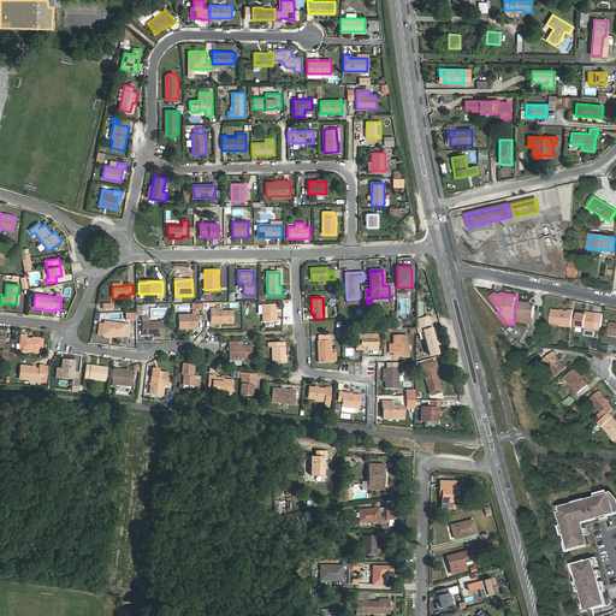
[(527,303),(516,302),(515,312),(515,318),(533,320),(534,307),(527,306),(527,303)]
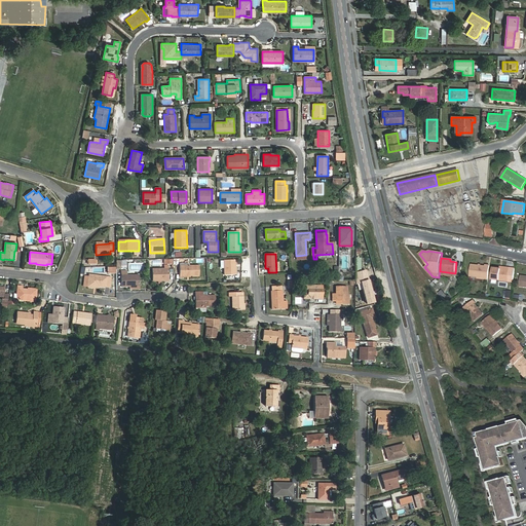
[(125,269),(125,261),(116,260),(116,269),(125,269)]
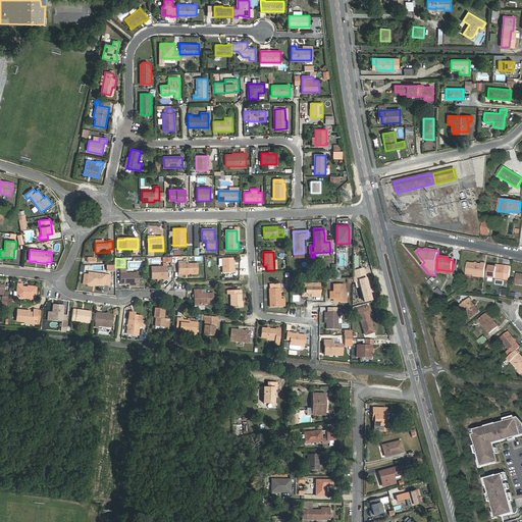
[(222,258),(223,273),(233,273),(233,258),(222,258)]
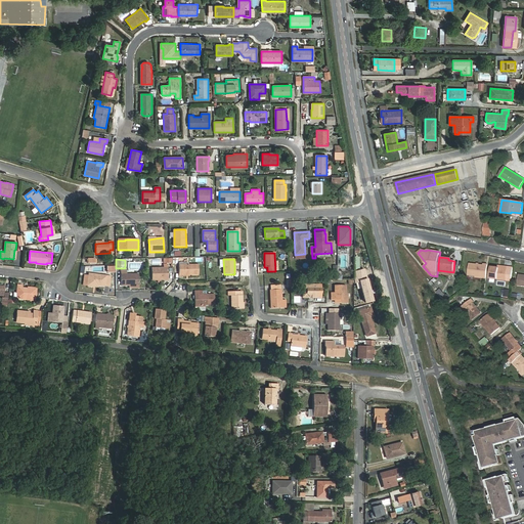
[(168,264),(164,264),(164,268),(151,268),(153,279),(168,279),(168,264)]
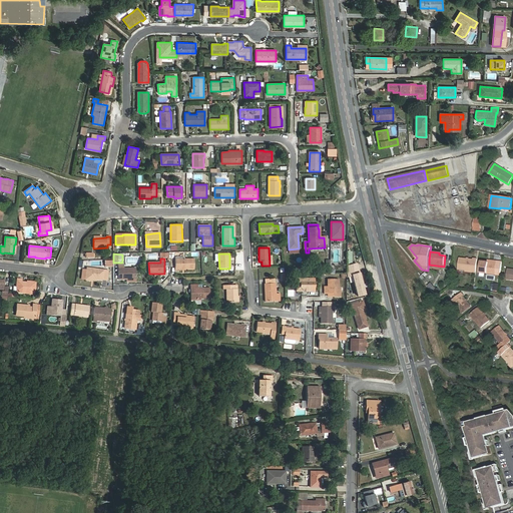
[(175,271),(180,270),(180,269),(194,269),(194,259),(175,260),(175,271)]
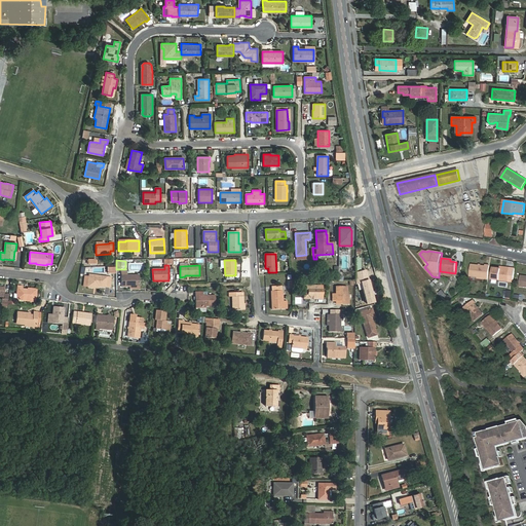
[(477,278),(488,279),(490,266),(485,265),(485,266),(472,265),(470,276),(478,276),(477,278)]
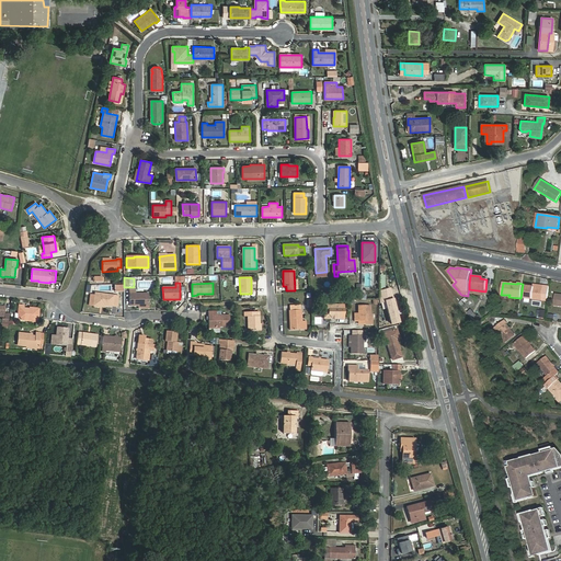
[(540,285),(539,287),(526,286),(525,298),(542,300),(542,294),(544,287),(544,286),(540,285)]
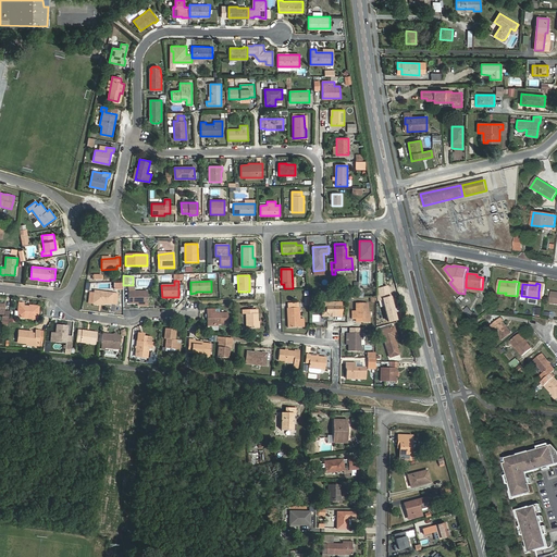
[(128,304),(148,304),(148,292),(135,292),(135,287),(128,287),(128,304)]
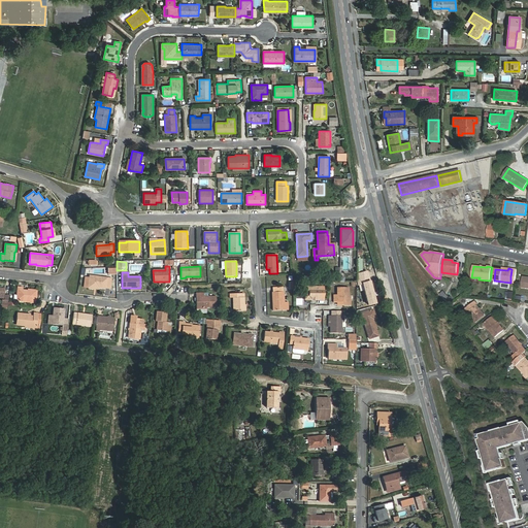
[(85,287),(89,288),(95,288),(95,287),(110,289),(111,278),(90,276),(90,277),(86,277),(85,287)]
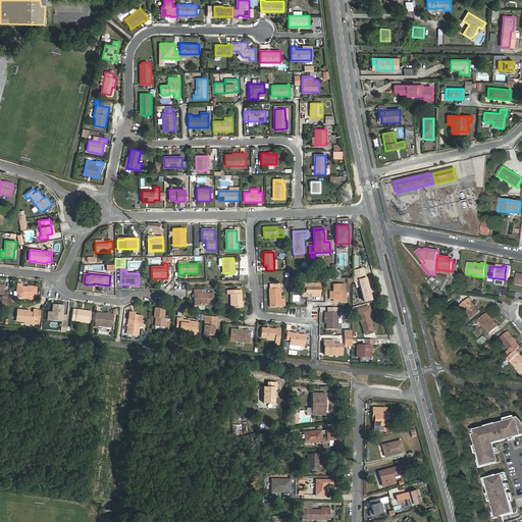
[(36,298),(37,288),(29,286),(28,288),(22,286),(22,284),(18,283),(17,292),(14,292),(13,297),(28,298),(28,297),(36,298)]
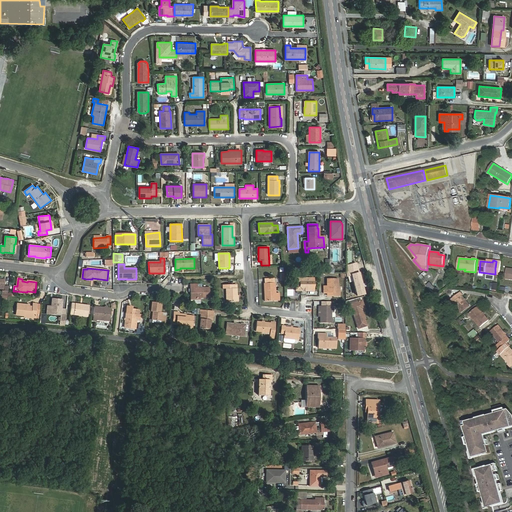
[(314,291),(314,278),(297,278),(297,282),(301,282),(300,287),(297,287),(297,290),(314,291)]
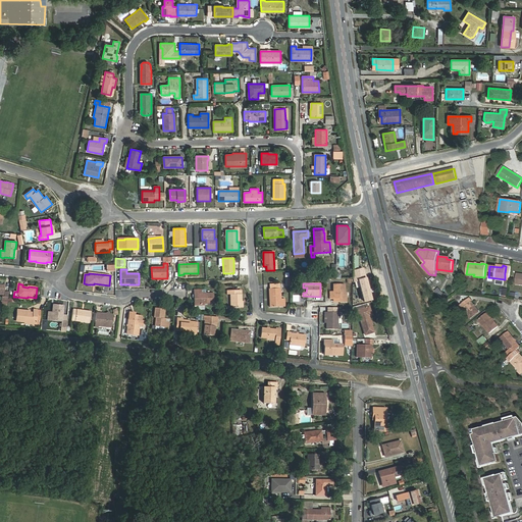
[(330,292),(330,299),(333,299),(333,301),(345,301),(345,283),(333,283),(333,292),(330,292)]
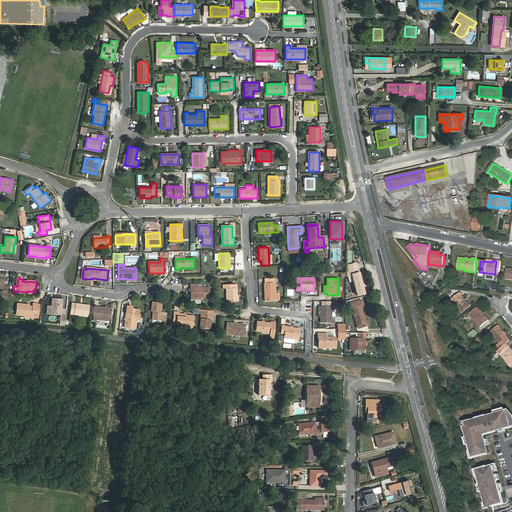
[(264,283),(265,301),(279,301),(279,294),(276,295),(276,283),(274,283),(264,283)]
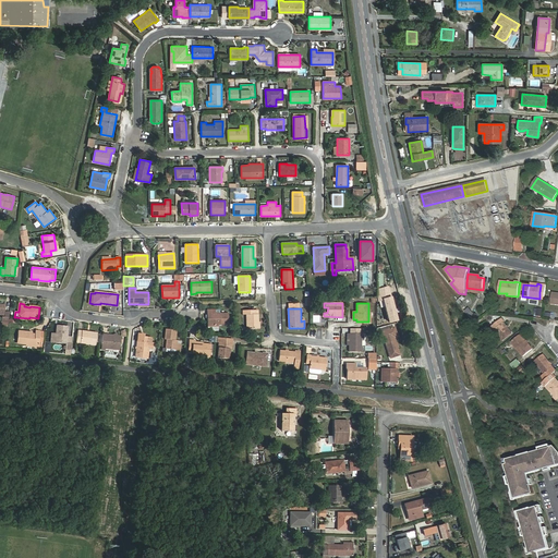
[(207,310),(208,325),(229,325),(228,313),(219,313),(219,310),(207,310)]
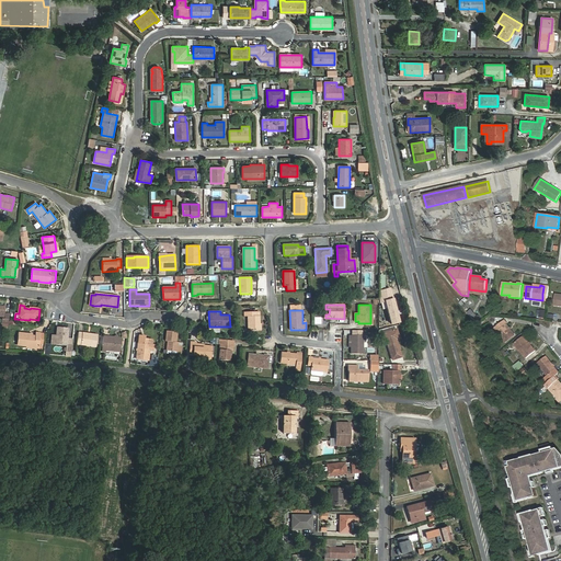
[(249,331),(260,330),(260,311),(244,312),(244,317),(248,317),(249,331)]
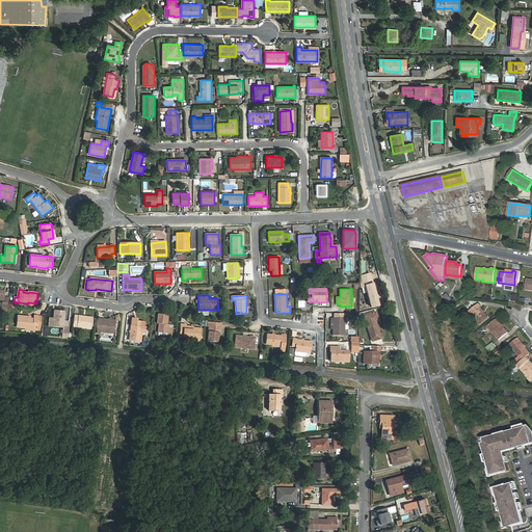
[(470,316),(472,315),(480,325),(488,318),(478,304),(467,313),(470,316)]
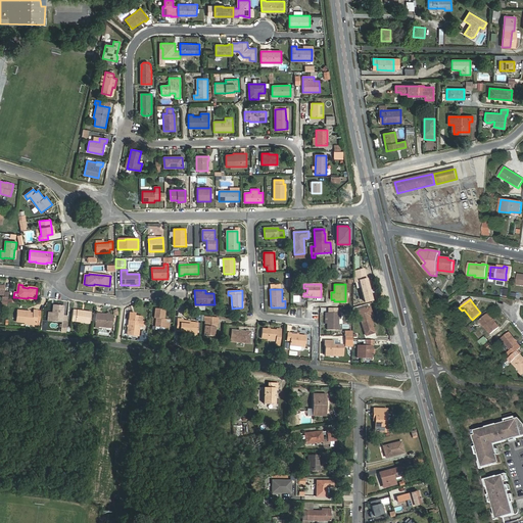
[(51,314),(50,321),(62,322),(62,320),(63,315),(64,305),(53,304),(53,313),(51,313),(51,314)]
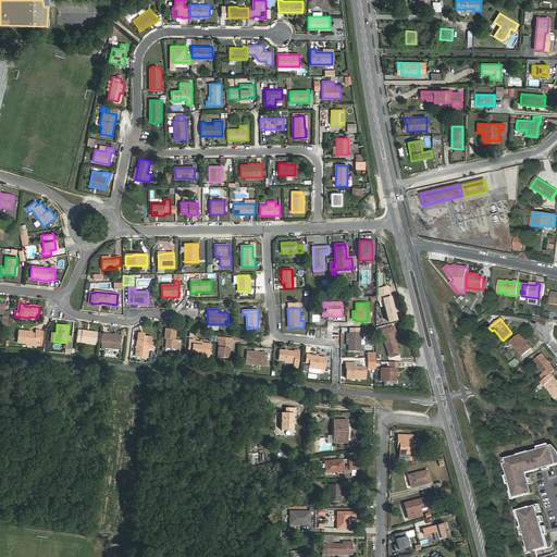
[(390,358),(399,355),(393,337),(395,336),(393,327),(381,331),(390,358)]
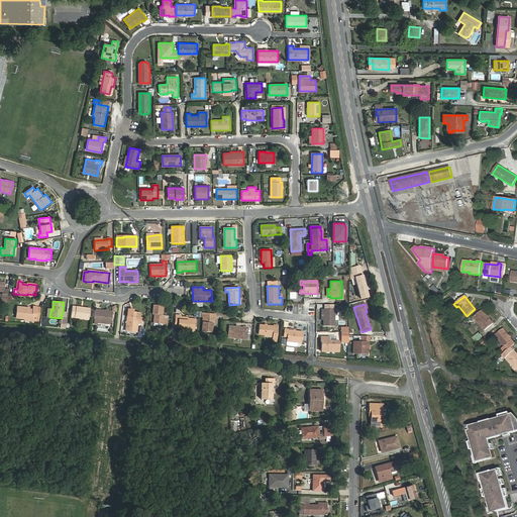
[(153,305),(152,314),(154,315),(153,323),(164,324),(163,327),(167,327),(168,320),(164,319),(165,316),(163,316),(164,306),(153,305)]
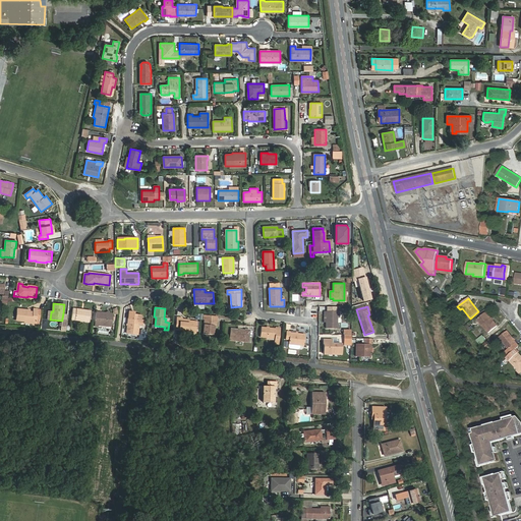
[(31,310),(17,308),(16,321),(36,323),(37,322),(39,322),(41,309),(34,308),(33,311),(31,311),(31,310)]
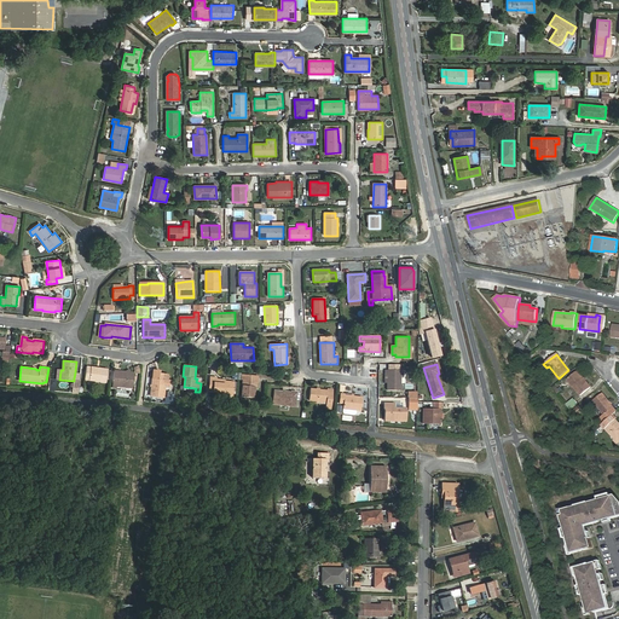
[(85,380),(106,382),(109,370),(87,366),(85,380)]
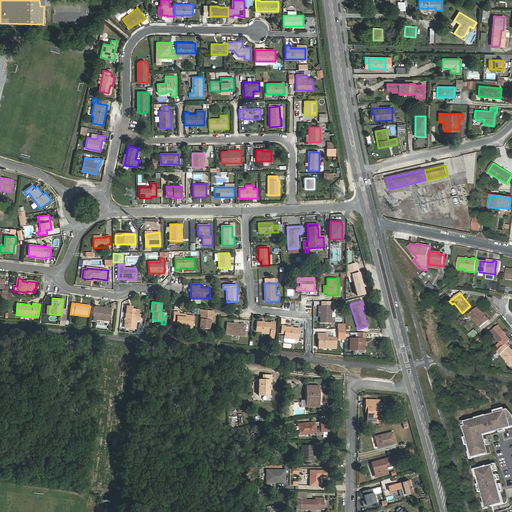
[(94,307),(93,319),(110,321),(111,309),(110,308),(107,305),(104,308),(94,307)]
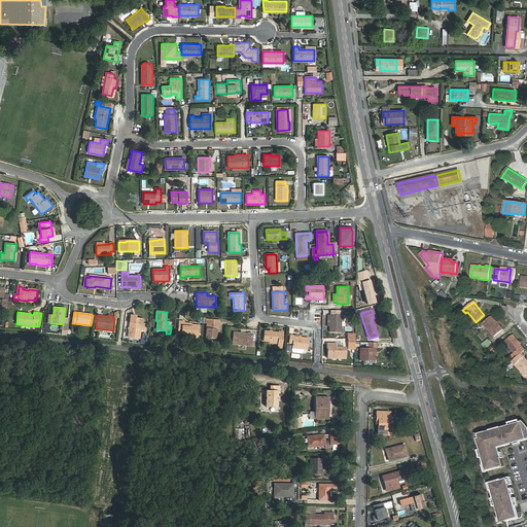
[(131,315),(129,337),(140,339),(141,323),(143,323),(144,319),(136,318),(136,316),(131,315)]
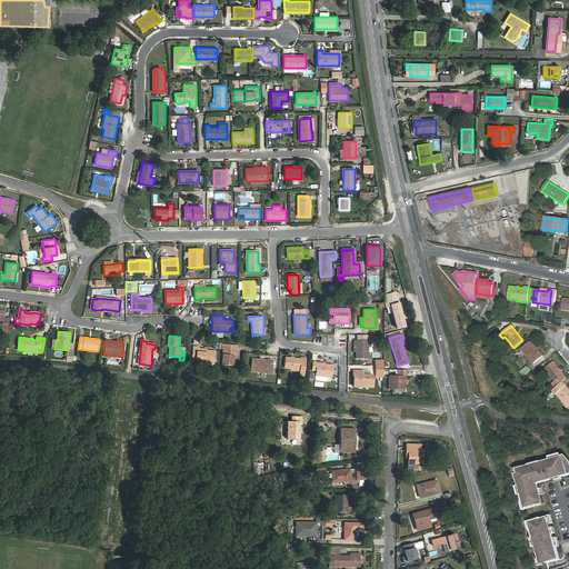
[(356,345),(356,359),(368,359),(368,340),(355,340),(355,345),(356,345)]
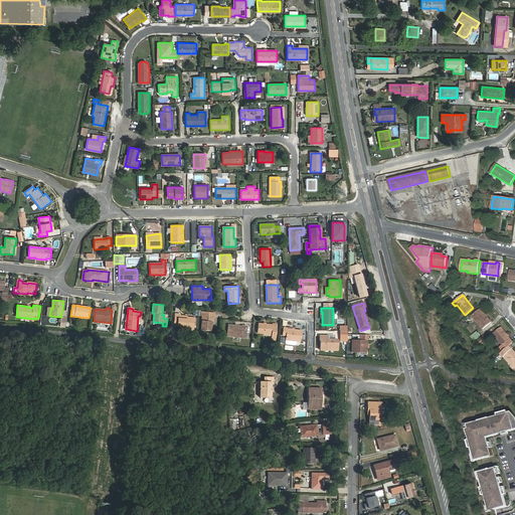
[(481,309),(472,316),(484,329),(492,322),(481,309)]
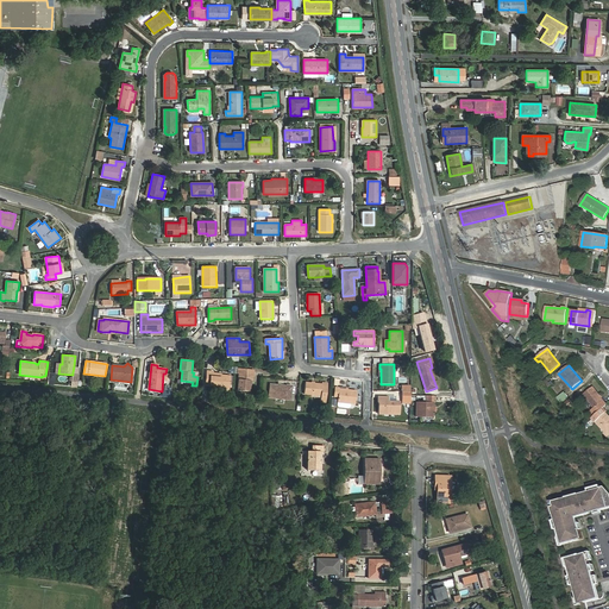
[(253,371),(238,369),(238,374),(239,374),(238,390),(249,391),(250,381),(252,381),(253,371)]
